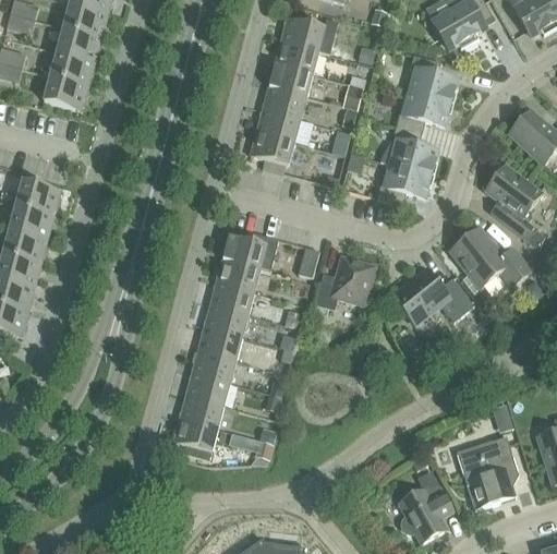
[(10,13),(34,20),(38,5),(17,0),(13,0),(10,13)]
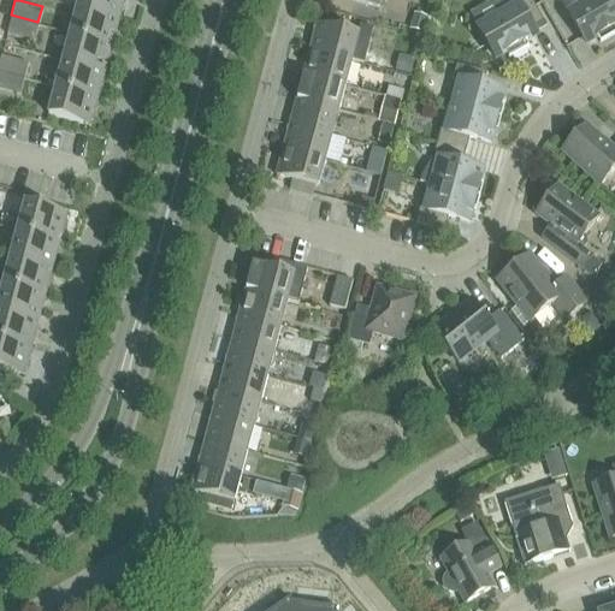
[(77,0),(76,4),(118,16),(122,0),(77,0)]
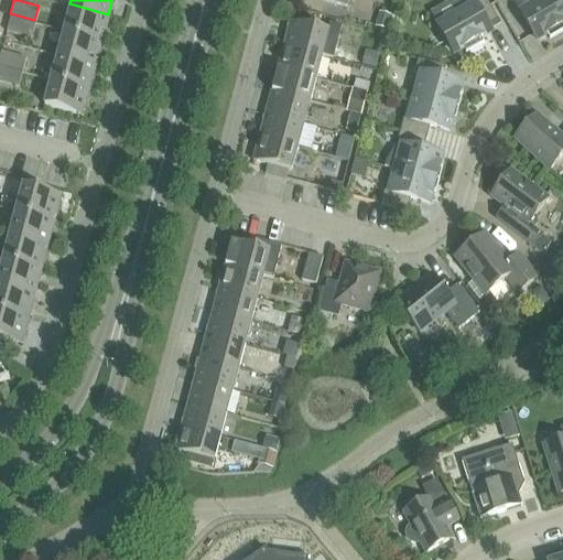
[(497,15),(487,0),(456,0),(463,10),(439,24),(453,49),(462,43),(465,49),(483,39),(479,33),(489,28),(486,22),(497,15)]
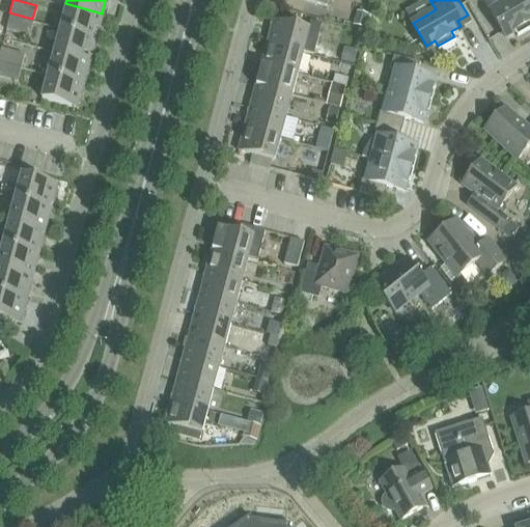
[(492,0),(496,6),(491,9),(504,33),(529,18),(529,0),(492,0)]
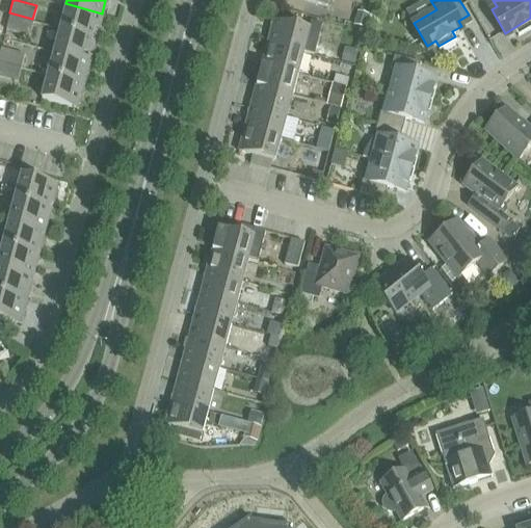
[(59,26),(96,36),(102,14),(65,3),(59,26)]
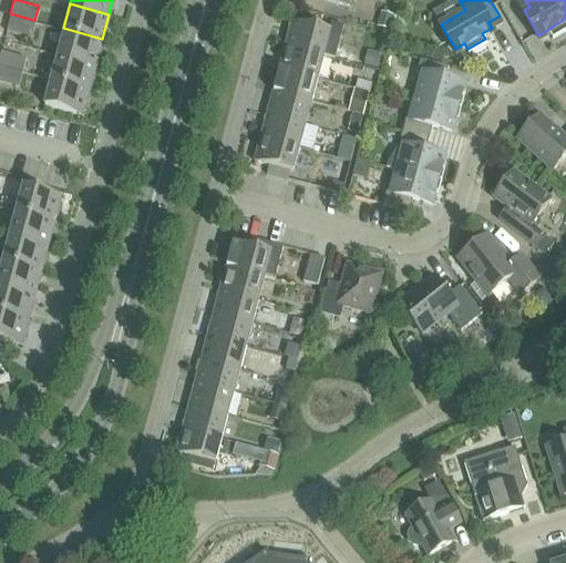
[(380,9),(377,23),(389,27),(392,12),(380,9)]
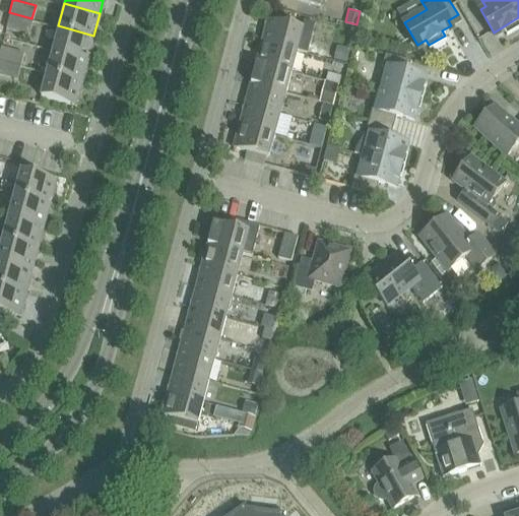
[(31,18),(9,12),(5,25),(28,31),(31,18)]
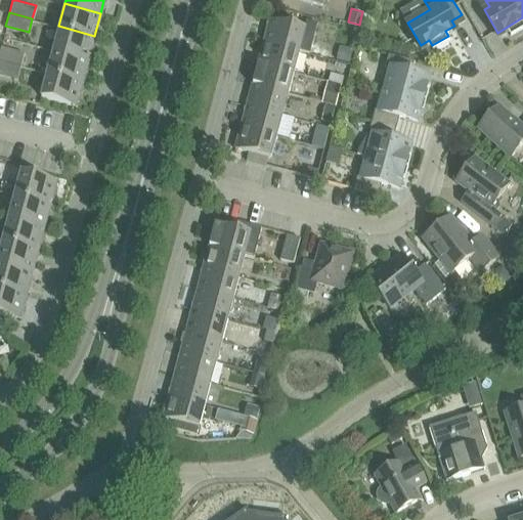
[(263,39),(299,48),(309,51),(316,20),(306,17),(304,26),(269,16),(263,39)]
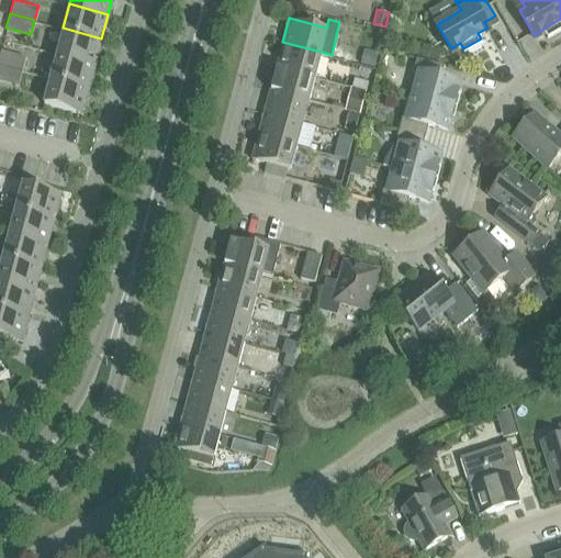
[(101,38),(63,28),(56,52),(94,63),(101,38)]
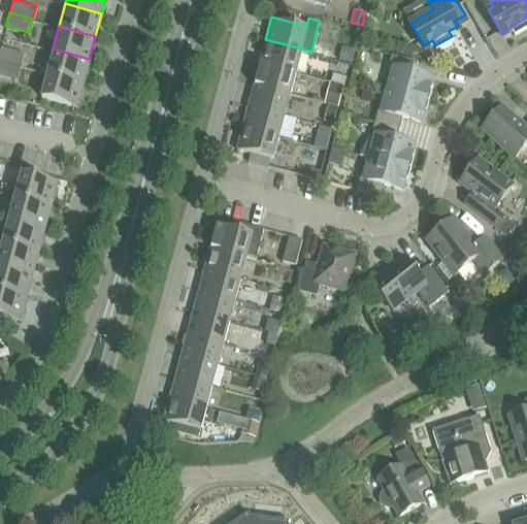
[(301,48),(265,39),(259,61),(295,70),(301,48)]
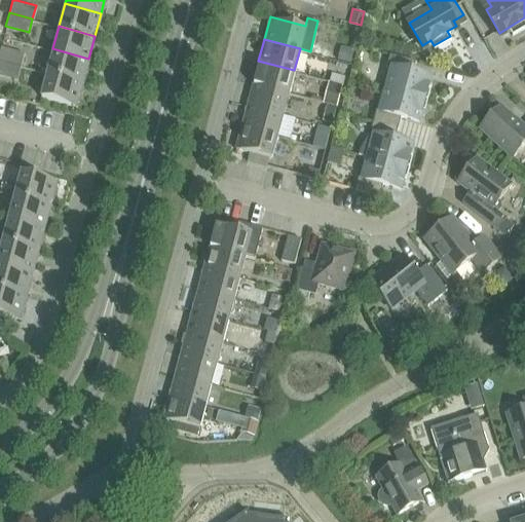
[(0,58),(21,64),(24,51),(1,44),(0,47),(0,58)]
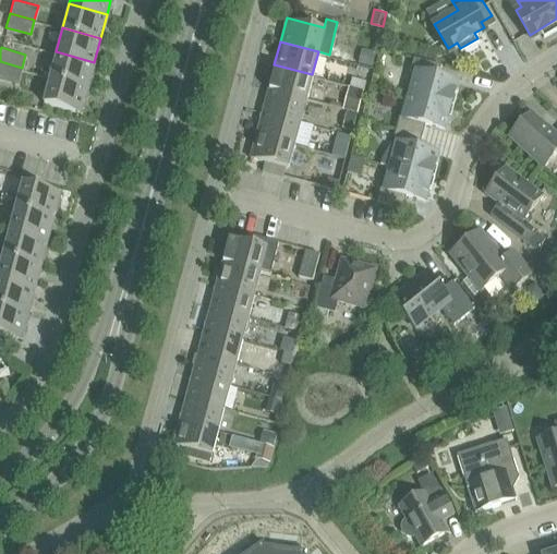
[(362,47),(359,59),(372,63),(375,50),(362,47)]
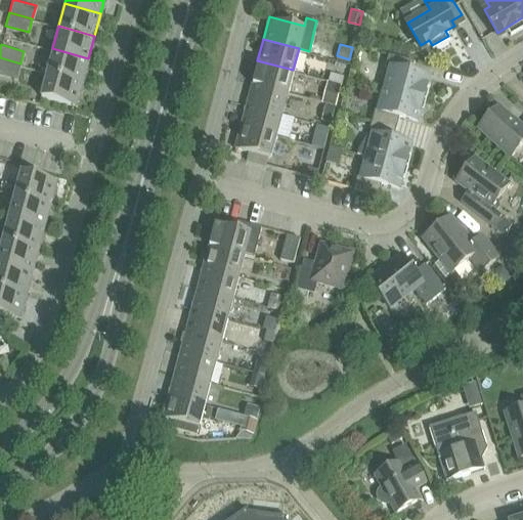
[(47,71),(82,81),(88,58),(52,48),(47,71)]
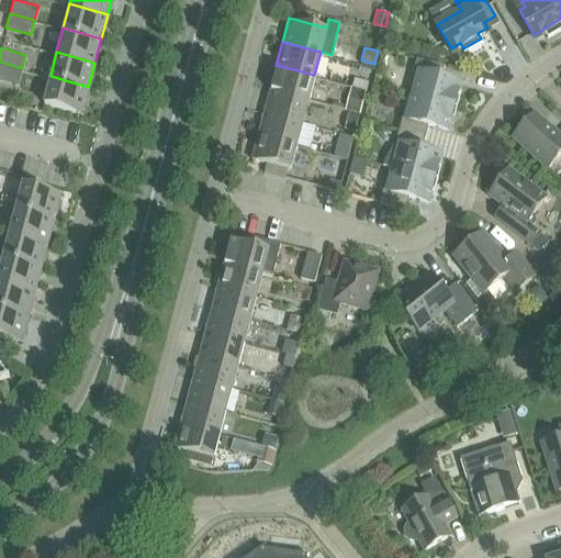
[(412,93),(452,103),(459,80),(440,76),(444,63),(416,55),(412,69),(418,71),(412,93)]
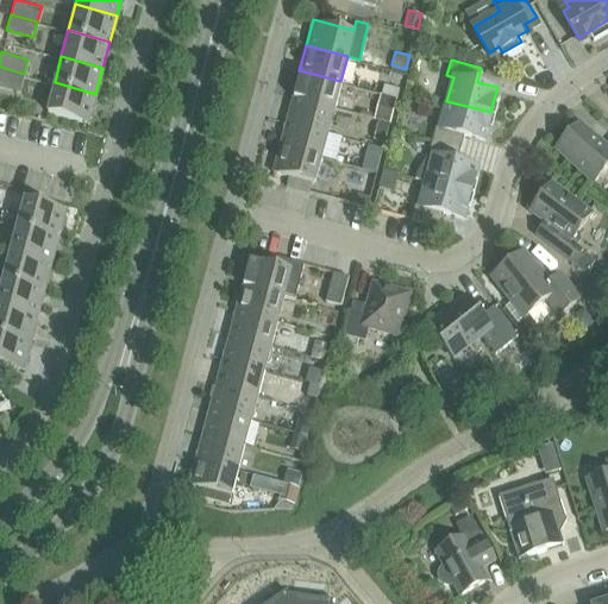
[(24,74),(0,67),(0,83),(19,89),(24,74)]
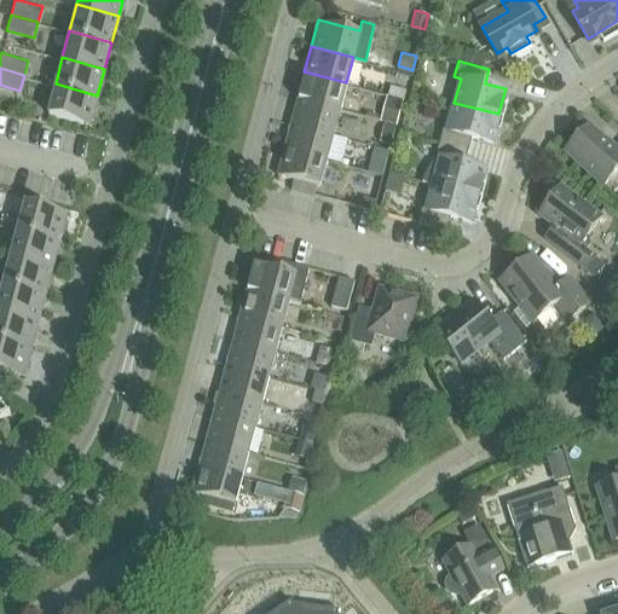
[(346,82),(304,71),(298,96),(340,108),(346,82)]
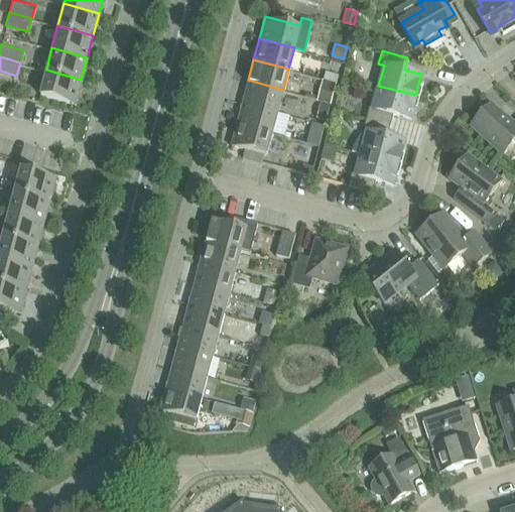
[(46,70),(39,93),(75,102),(81,80),(46,70)]
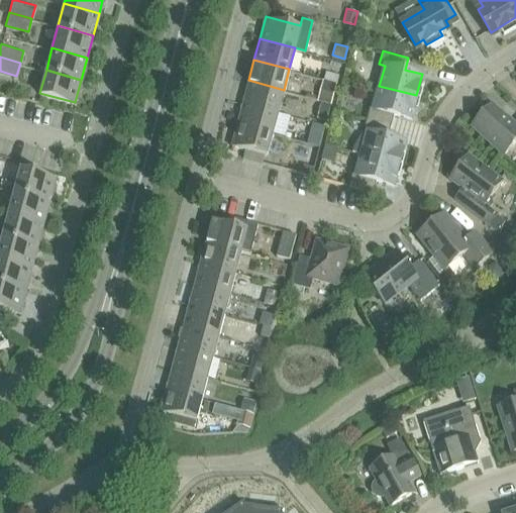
[(325,70),(323,78),(336,81),(338,73),(325,70)]
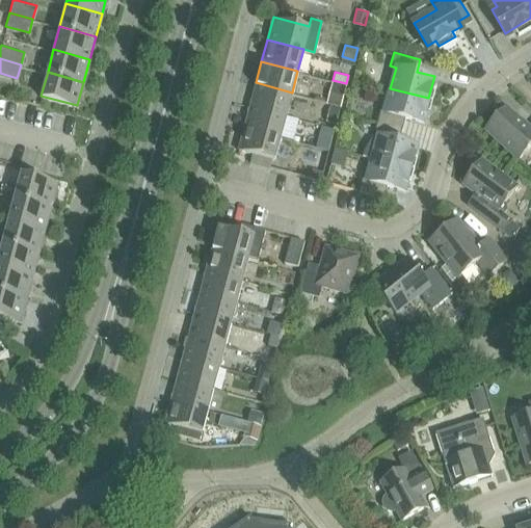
[(302,74),(299,91),(321,96),(325,78),(302,74)]
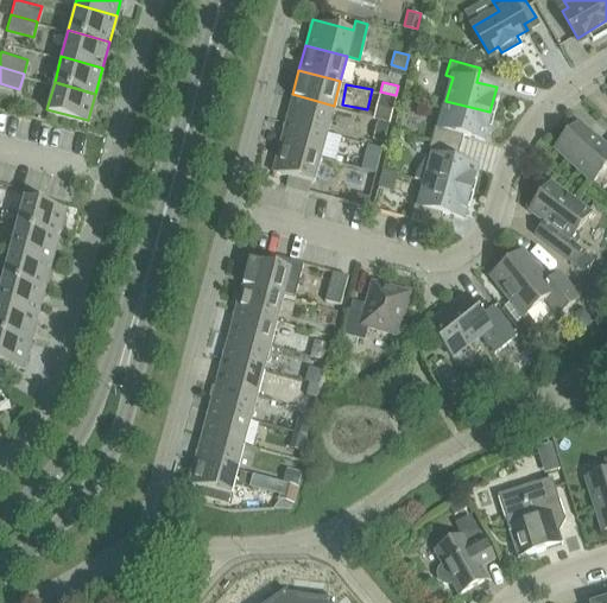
[(379,91),(373,116),(389,120),(392,106),(394,97),(396,95),(380,91),(379,91)]
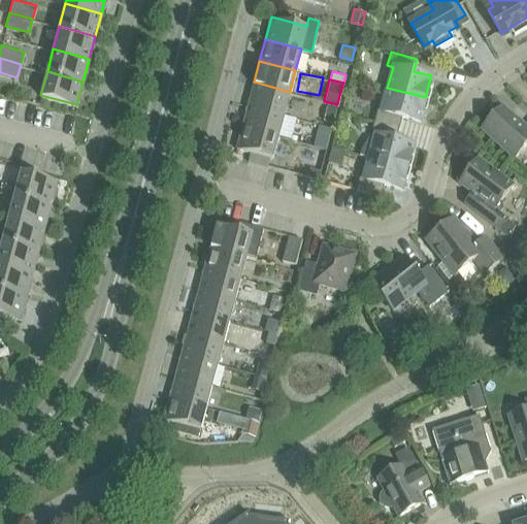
[(248,103),(284,113),(290,92),(254,82),(248,103)]
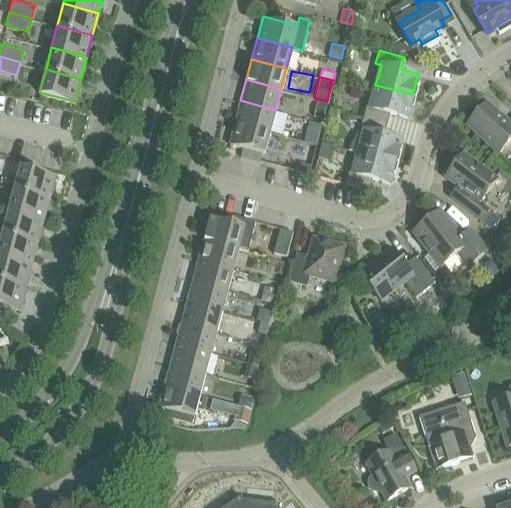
[(406,116),(412,94),(375,85),(370,105),(365,103),(362,116),(386,123),(389,111),(406,116)]
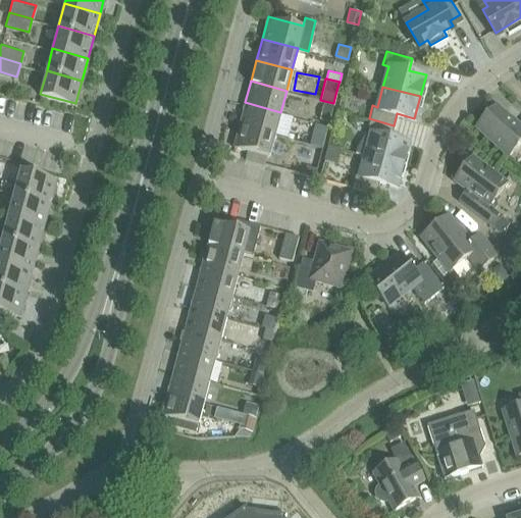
[(240,123),(274,133),(280,112),(245,102),(240,123)]
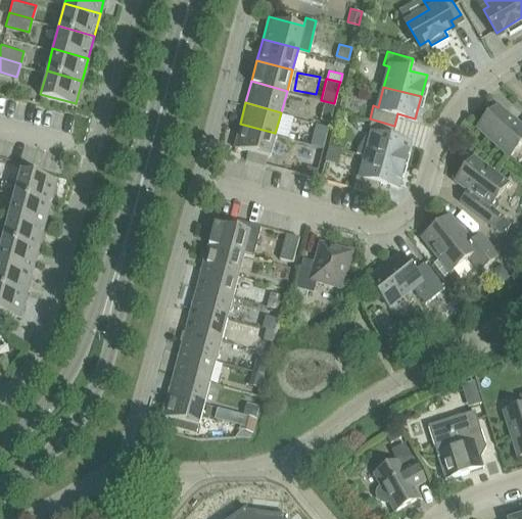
[(320,116),(330,119),(333,105),(323,102),(320,116)]
